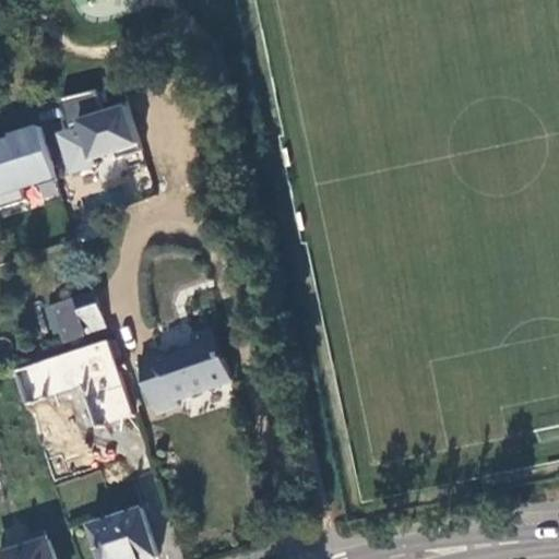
[(64,130),(55,132),(64,169),(141,150),(128,102),(100,108),(95,90),(57,99),(64,130)]
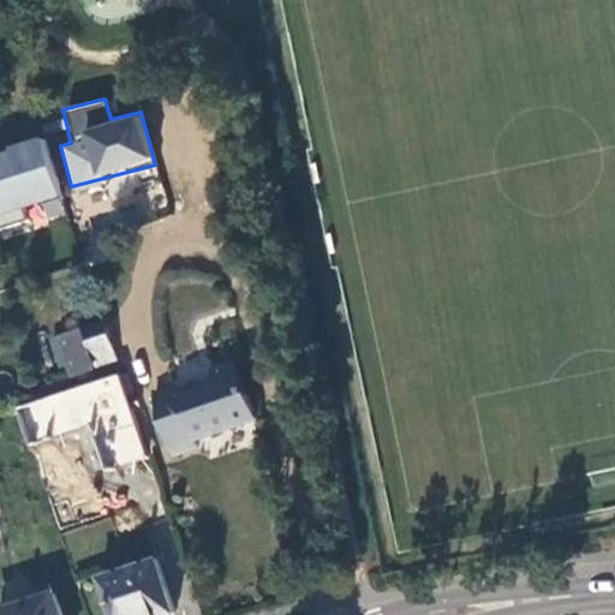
[(42,137),(0,149),(0,227),(23,221),(21,215),(63,202),(42,137)]
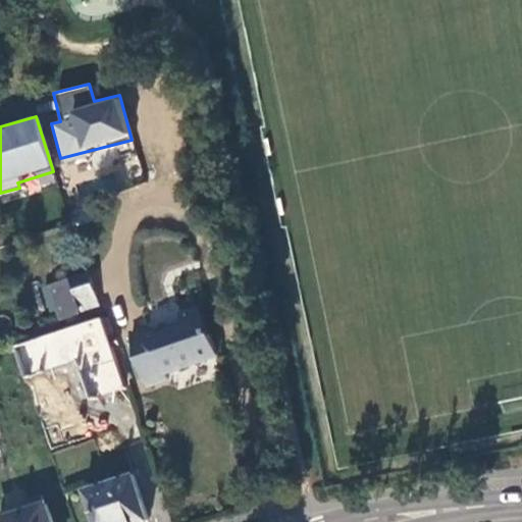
[(90,278),(51,291),(61,320),(100,307),(90,278)]
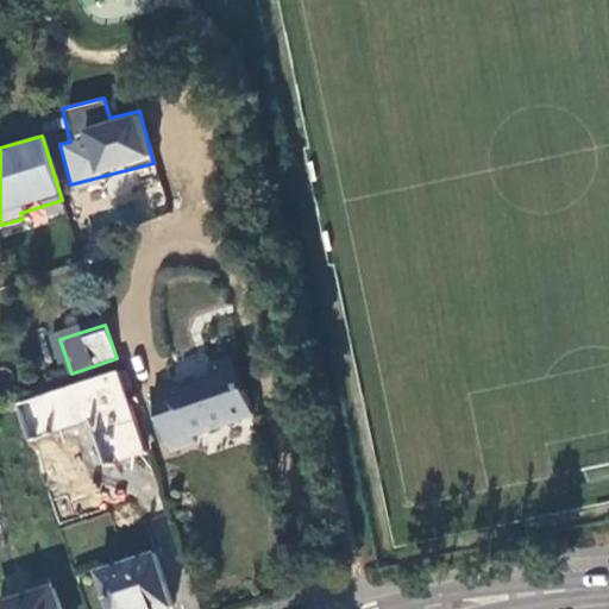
[(251,415),(233,356),(212,362),(217,376),(177,388),(175,381),(155,388),(173,452),(195,445),(192,434),(251,415)]
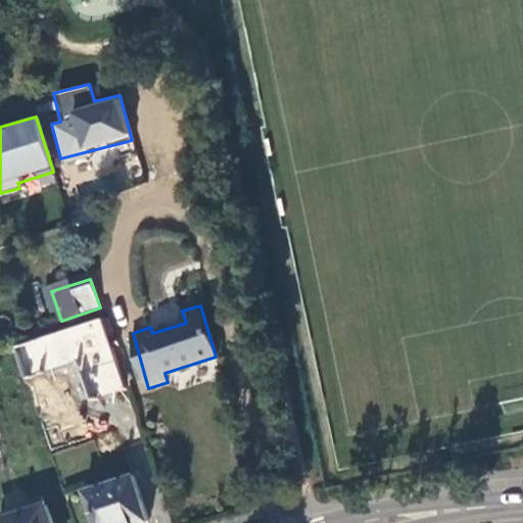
[(66,366),(76,400),(122,388),(103,319),(13,342),(22,377),(66,366)]
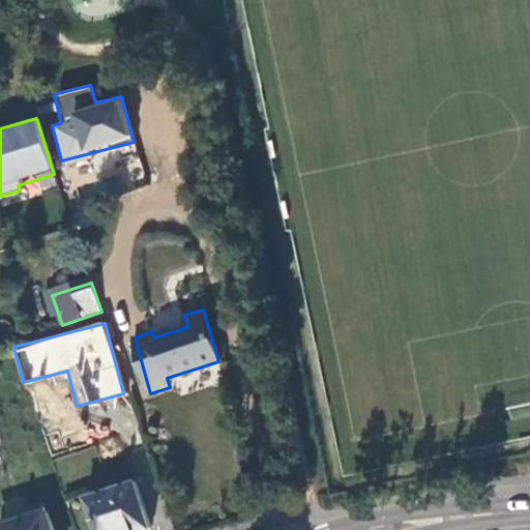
[(148,529),(137,489),(90,503),(98,529),(148,529)]
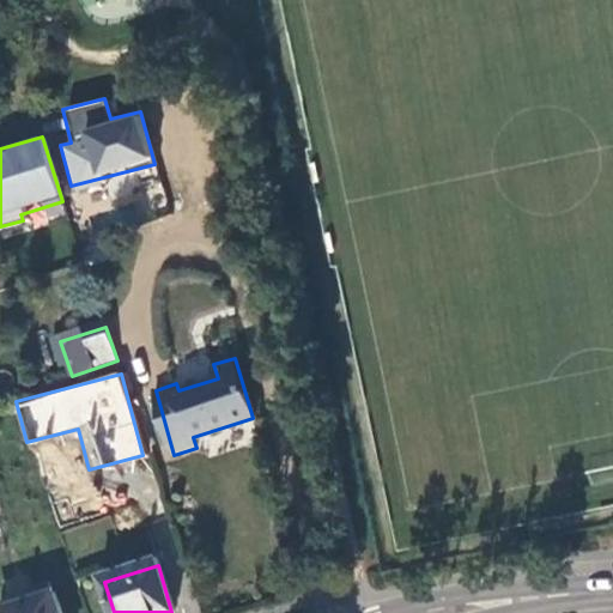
[(59,612),(54,596),(0,612),(59,612)]
